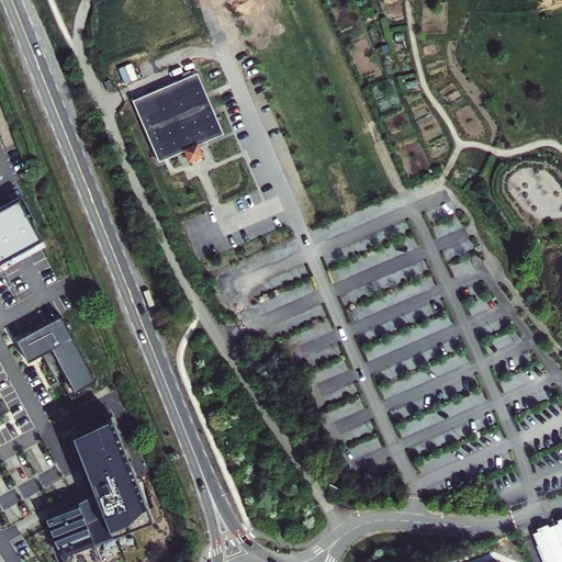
[(184,80),(133,102),(158,164),(183,153),(188,164),(202,157),(198,146),(223,135),(197,75),(191,77),(190,72),(182,76),(184,80)]
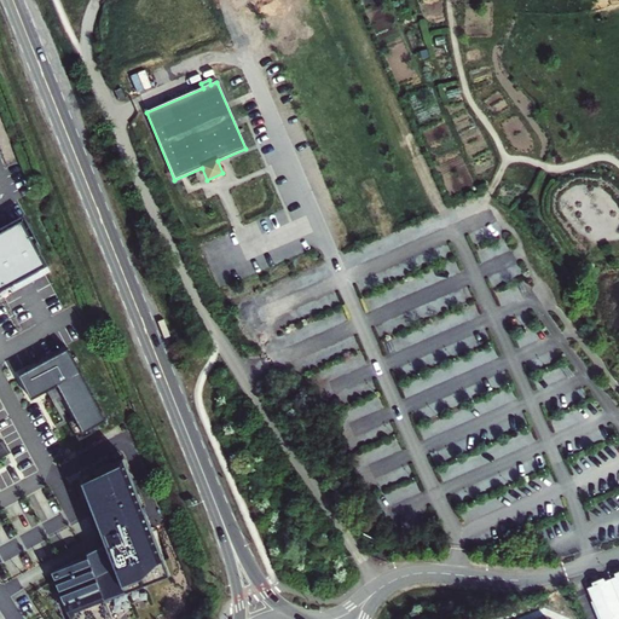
[(0,289),(46,265),(23,221),(0,233),(0,289)]
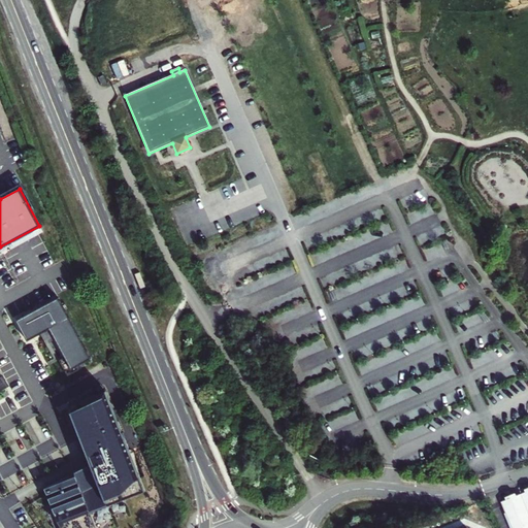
[(426,233),(430,241),(446,233),(441,225),(426,233)]
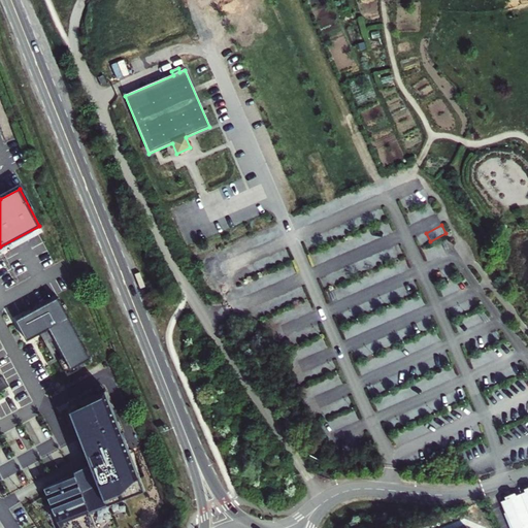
[(92,359),(59,298),(17,321),(28,341),(41,334),(50,330),(56,339),(65,357),(72,369),(80,365),(92,359)]
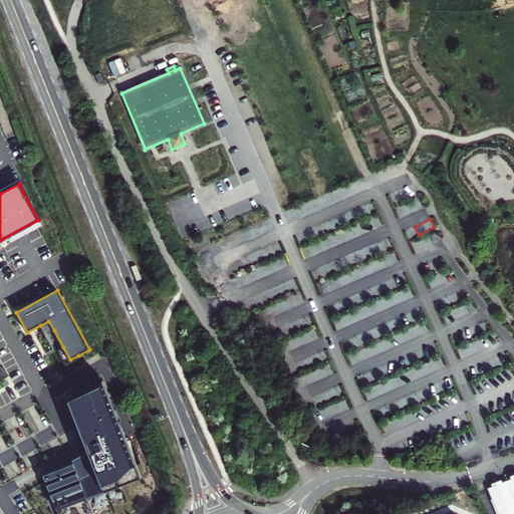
[(48,321),(40,325),(45,335),(54,330),(48,321)]
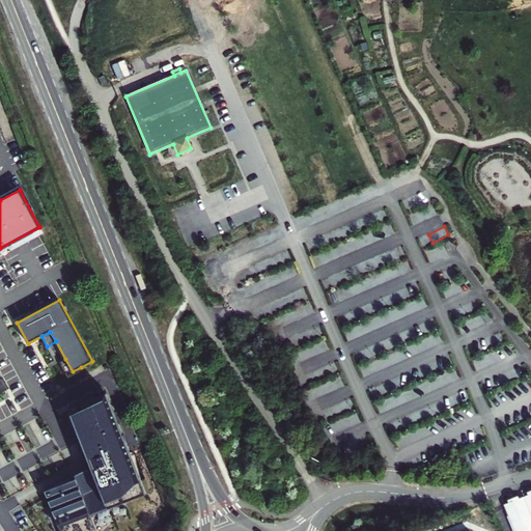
[(73,371),(65,359),(60,362),(68,378),(83,370),(81,367),(73,371)]
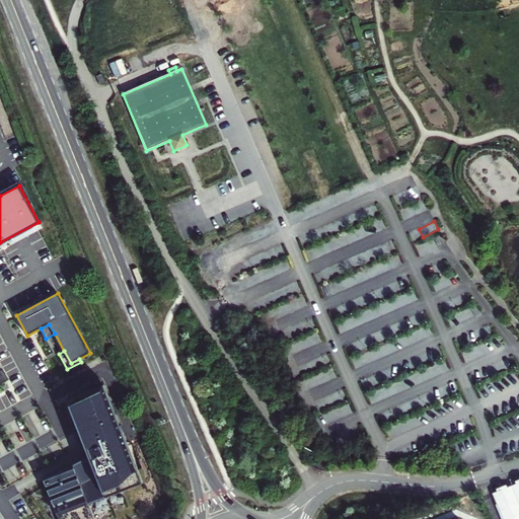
[(2,368),(0,369),(0,371),(3,377),(0,377),(0,384),(9,380),(2,368)]
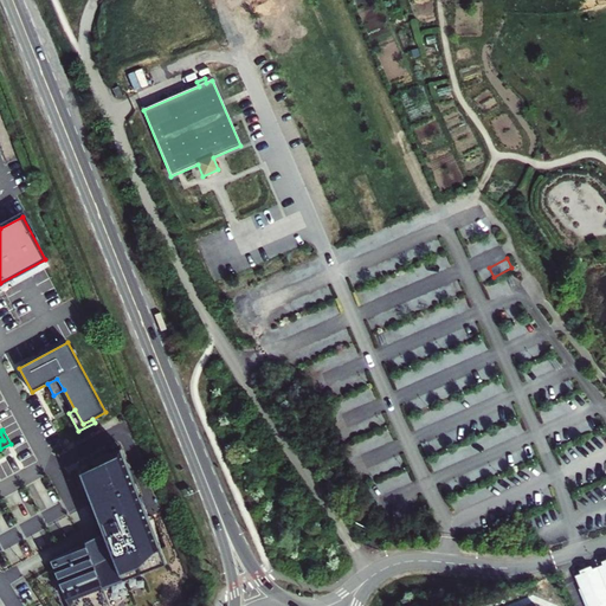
[(166,566),(123,452),(79,469),(105,535),(51,561),(68,605),(108,605),(102,591),(166,566)]
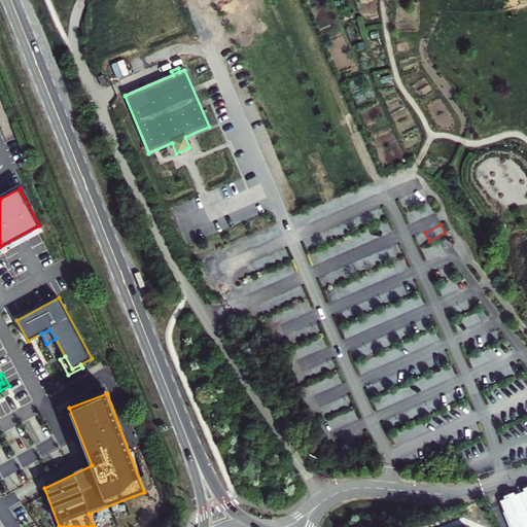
[(526,526),(526,489),(501,499),(512,526),(526,526)]
